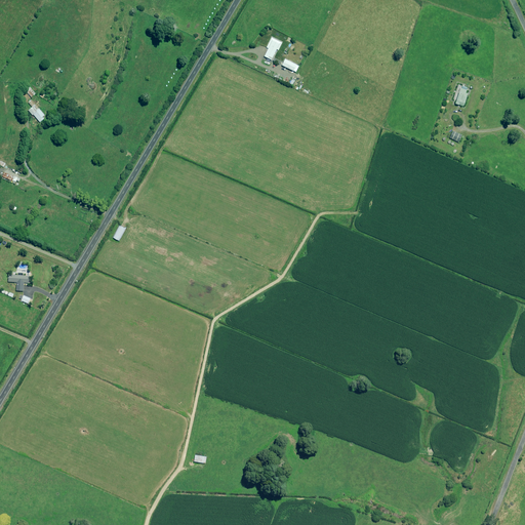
[(269,48),(265,56),(272,59),(277,49),(279,50),(282,43),(272,38),(267,47),(269,48)]
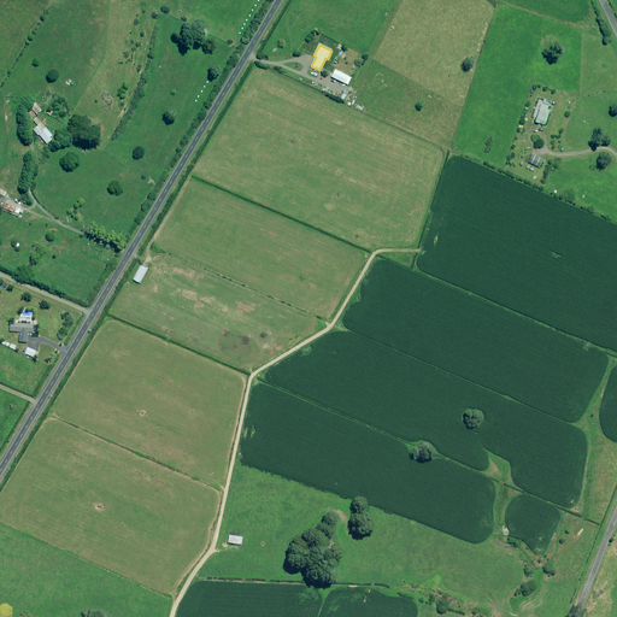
[(335,69),(331,76),(346,83),(350,76),(335,69)]
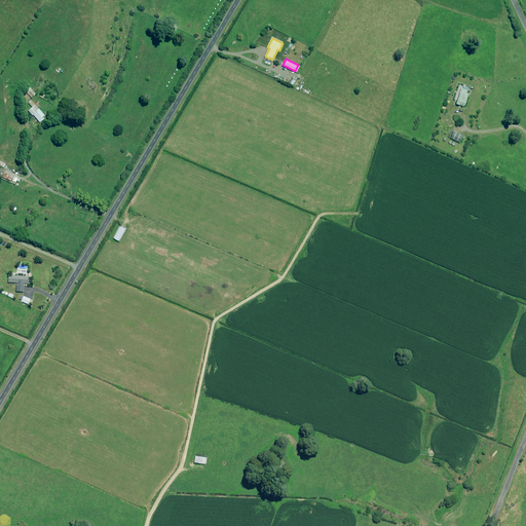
[(460,88),(455,104),(463,107),(467,94),(465,94),(466,90),(460,88)]
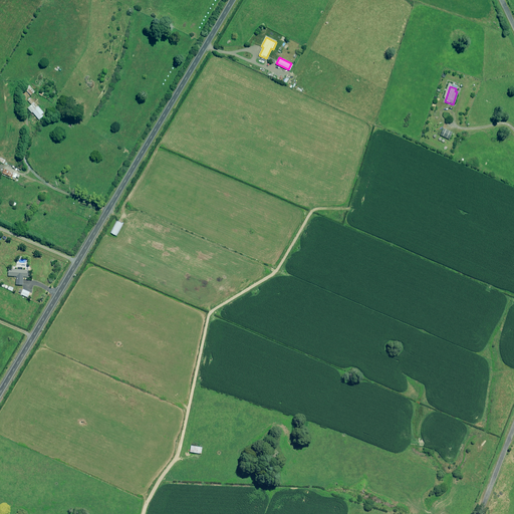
[(28,100),(31,104),(28,108),(32,112),(32,111),(40,119),(43,116),(42,114),(44,112),(30,97),(28,100)]
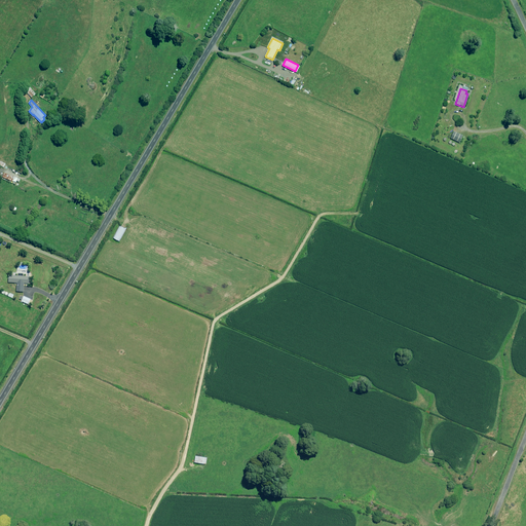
[(453,132),(450,138),(459,143),(462,136),(453,132)]
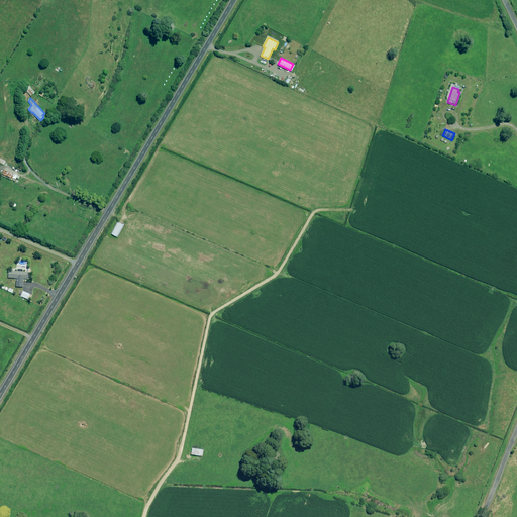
[(2,174),(15,179),(16,178),(19,179),(20,176),(4,170),(2,174)]
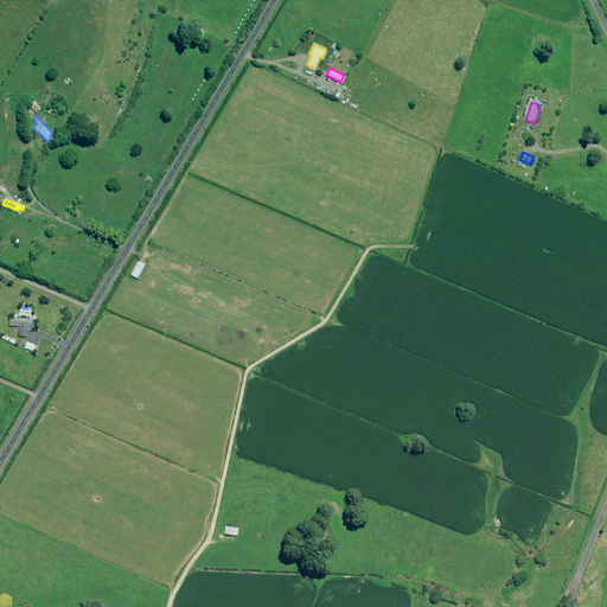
[(139,261),(131,274),(138,279),(146,264),(139,261)]
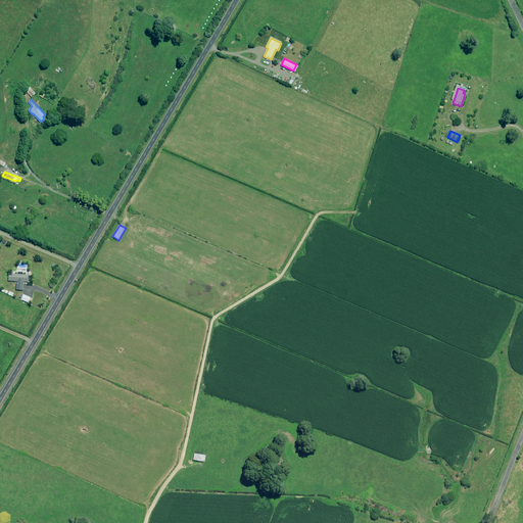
[(16,281),(16,289),(24,290),(25,282),(30,282),(30,275),(9,274),(8,281),(16,281)]
